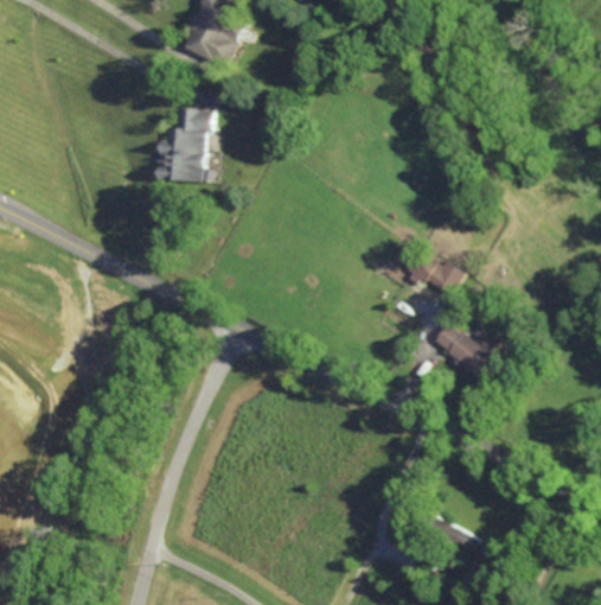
[(241,31),(232,27),(243,2),(237,0),(202,0),(191,25),(193,26),(184,46),(225,65),(241,31)]
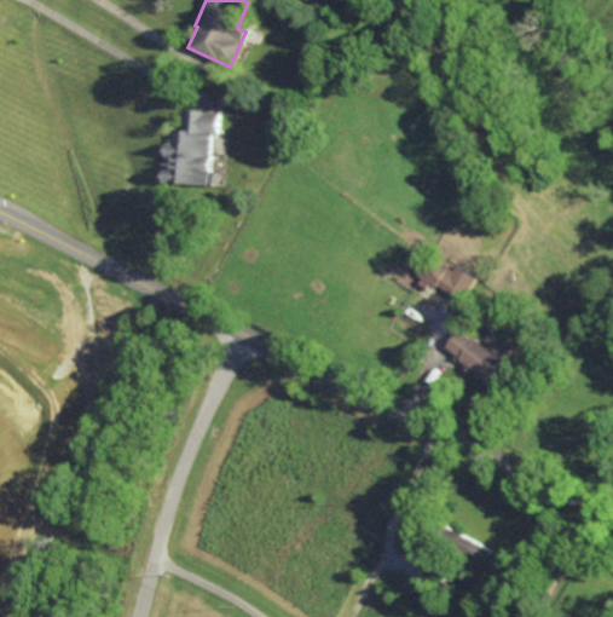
[(203,183),(207,132),(213,133),(214,111),(191,110),(190,127),(171,126),(169,140),(163,140),(162,165),(160,165),(160,180),(203,183)]
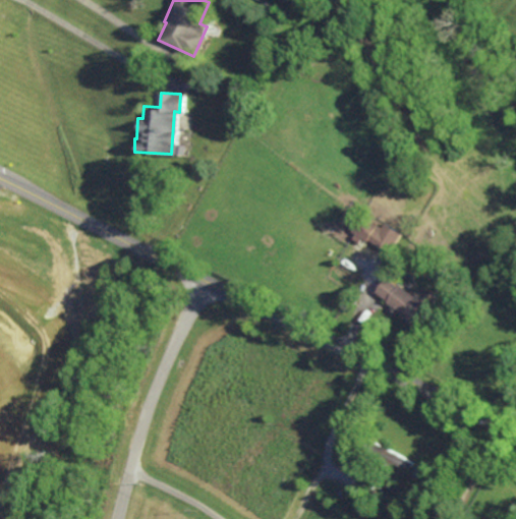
[(398,234),(383,220),(376,228),(361,215),(348,229),(357,238),(360,234),(381,252),(398,234)]
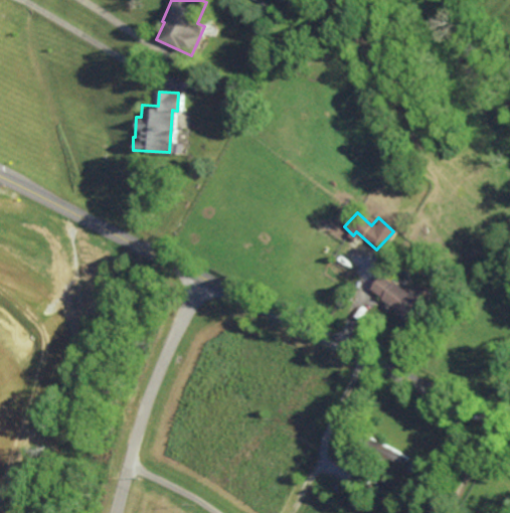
[(411,323),(426,305),(380,271),(366,290),(411,323)]
